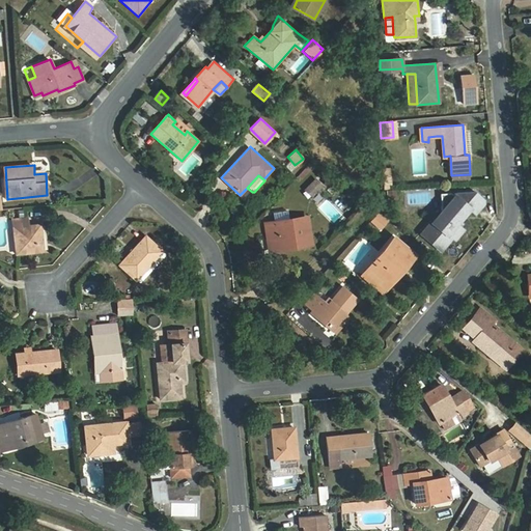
[(303,190),(310,197),(323,185),(314,177),(303,190)]
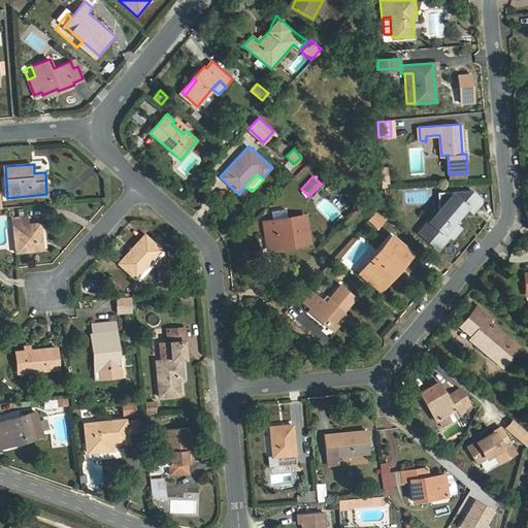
[(449,191),(441,192),(442,206),(420,232),(439,249),(450,237),(460,225),(455,221),(466,206),(469,209),(472,211),(483,200),(483,198),(472,190),(455,191),(453,194),(449,191)]
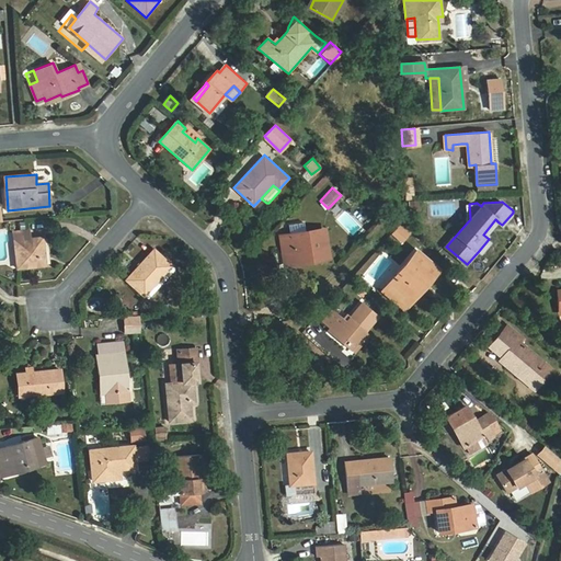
[(489,235),(499,222),(495,219),(483,235),(489,239),(491,236),(489,235)]
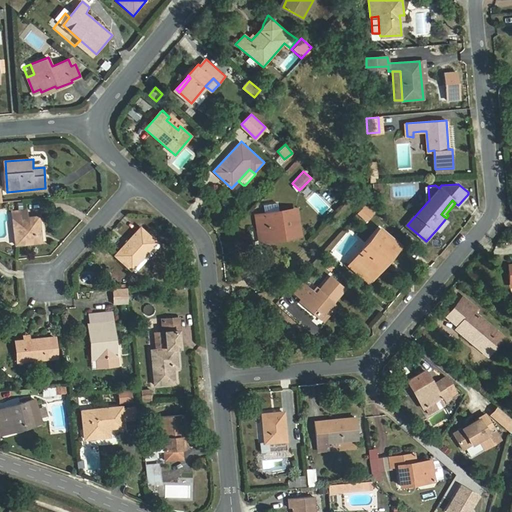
[(263,203),(264,212),(278,210),(278,201),(263,203)]
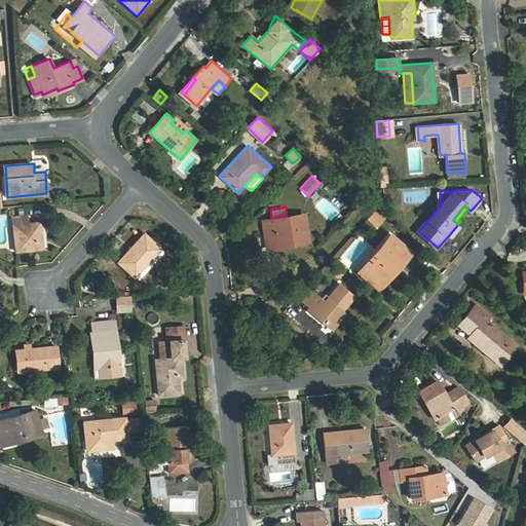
[(367,221),(377,230),(386,220),(376,212),(367,221)]
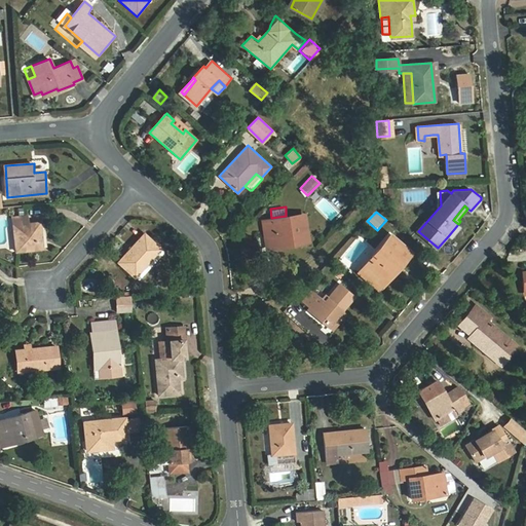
[(272,224),(263,225),(265,247),(275,246),(275,240),(297,238),(297,242),(309,240),(305,213),(286,216),(271,218),(272,224)]
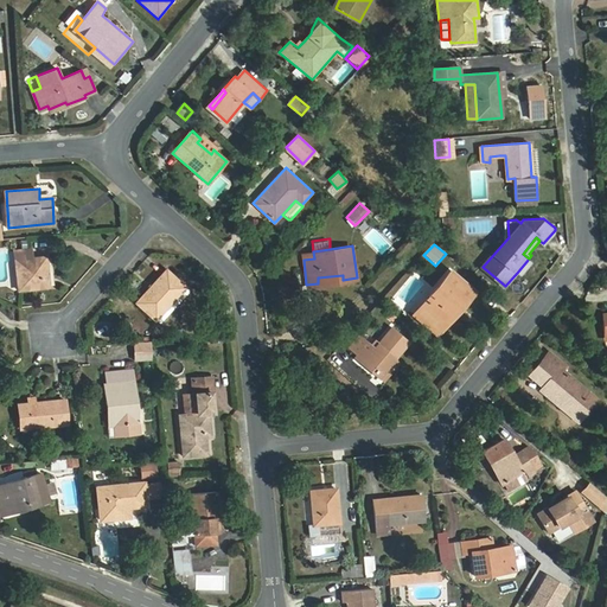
[(33,250),(14,250),(18,293),(49,291),(46,257),(33,259),(33,250)]
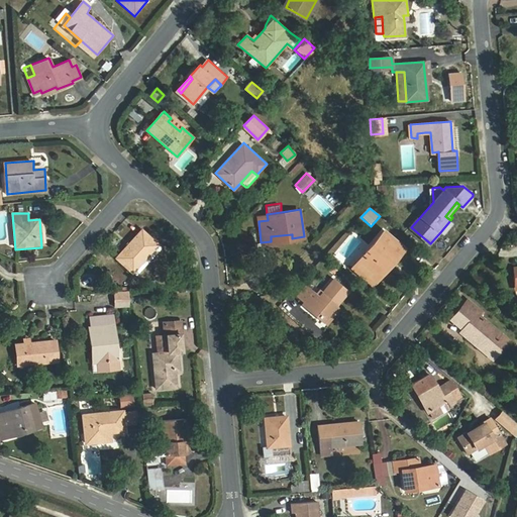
[(453,222),(450,220),(440,232),(443,234),(453,222)]
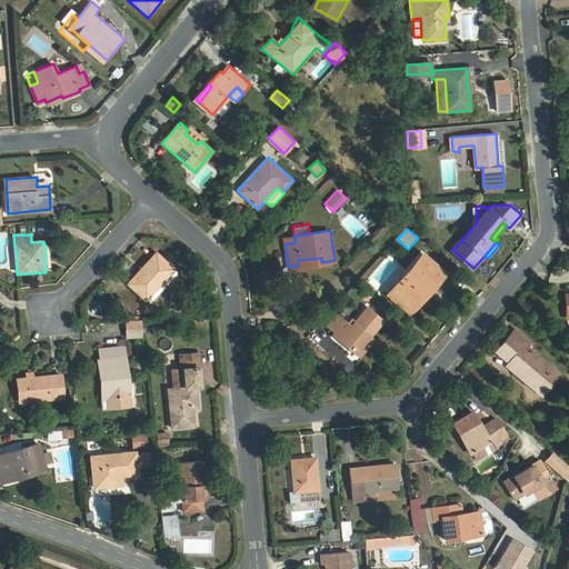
[(126,285),(146,301),(176,269),(156,251),(126,285)]
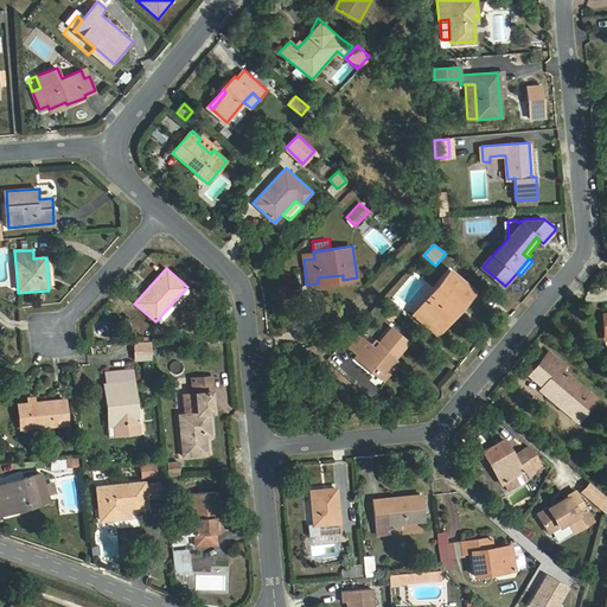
[(449,272),(420,308),(438,324),(454,302),(460,307),(473,291),(449,272)]
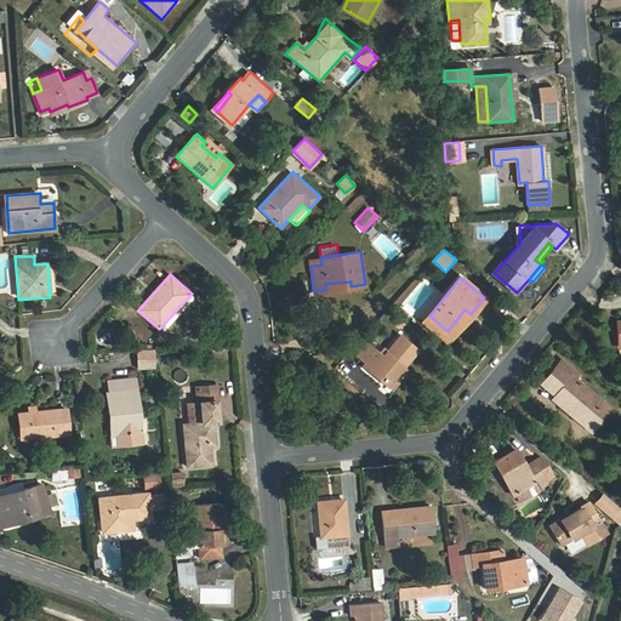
[(448,331),(429,315),(423,322),(448,342),(471,314),(465,309),(448,331)]
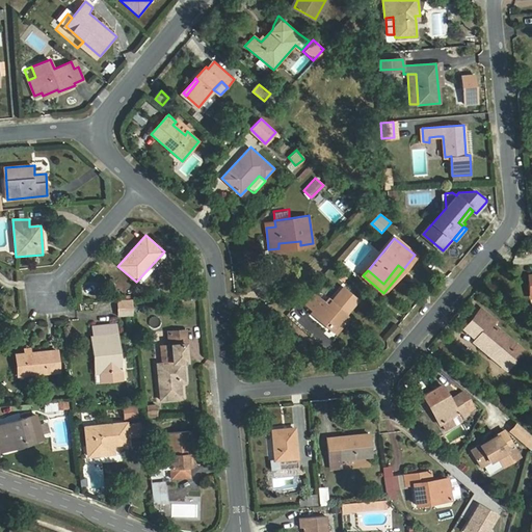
[(343,287),(333,300),(328,304),(324,301),(322,299),(312,310),(334,329),(347,314),(358,301),(343,287)]
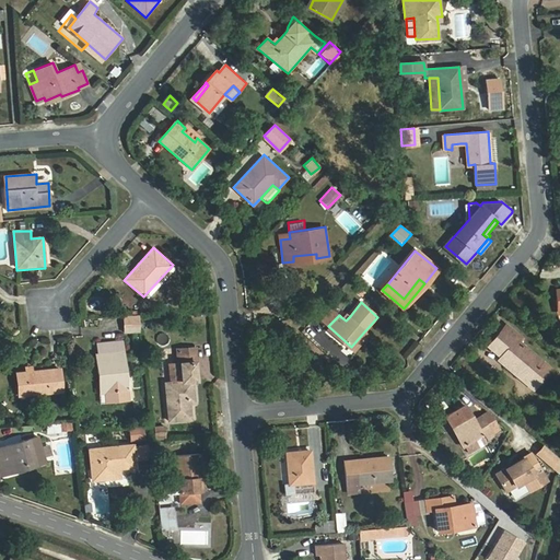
[(334,310),(323,321),(328,326),(339,314),(334,310)]
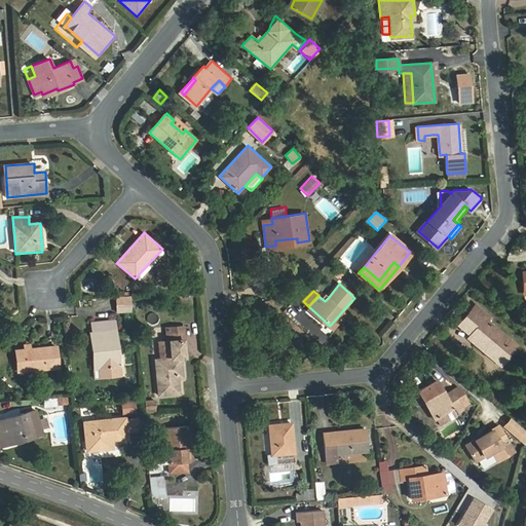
[(114,297),(116,308),(132,308),(129,296),(114,297)]
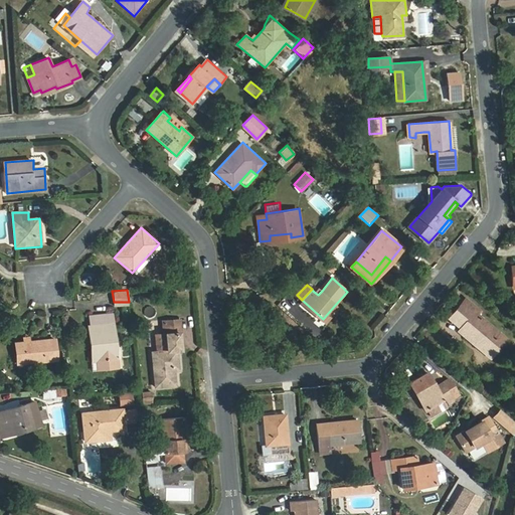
[(467,299),(461,307),(472,317),(462,328),(460,330),(494,359),(510,340),(477,311),(479,308),(467,299)]
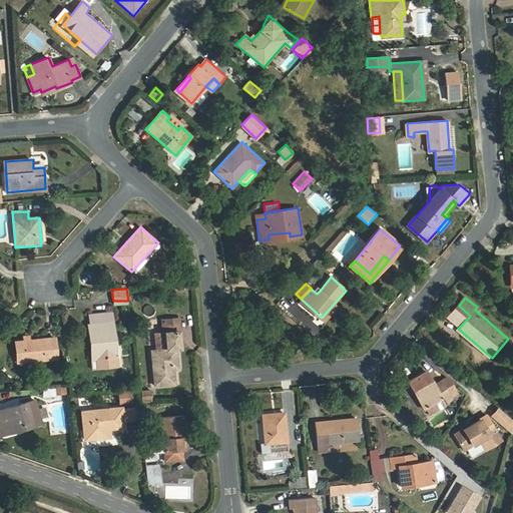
[(335,303),(322,318),(327,322),(340,308),(335,303)]
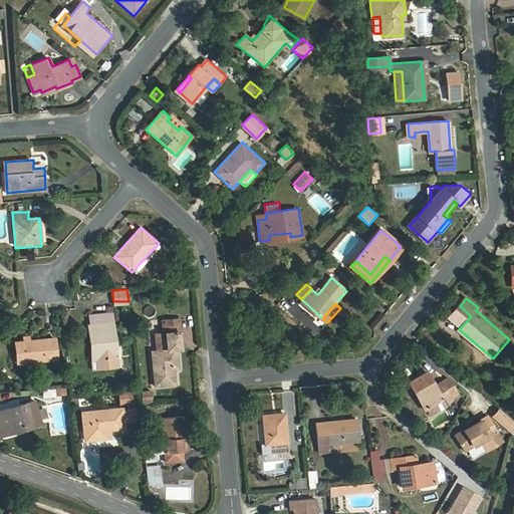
[(471,316),(460,306),(451,316),(461,327),(471,316)]
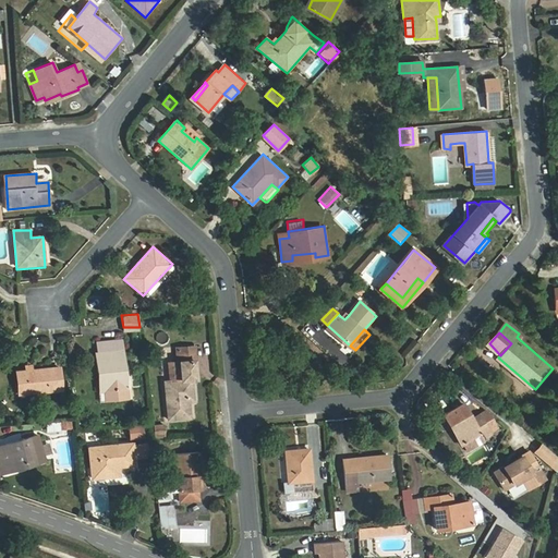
[(96,354),(97,374),(106,374),(106,391),(128,389),(122,340),(97,342),(97,354),(96,354)]
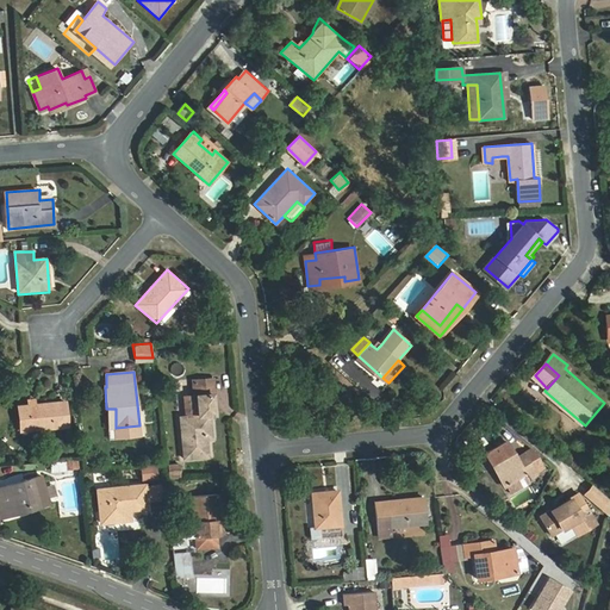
[(206,456),(205,441),(205,437),(211,436),(210,416),(216,415),(213,393),(216,394),(215,378),(184,381),(185,397),(187,418),(180,418),(184,459),(206,456)]
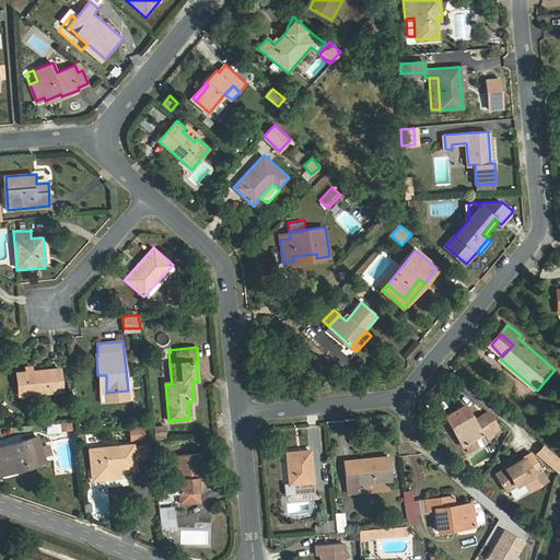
[(60,370),(18,372),(19,394),(62,393),(60,370)]
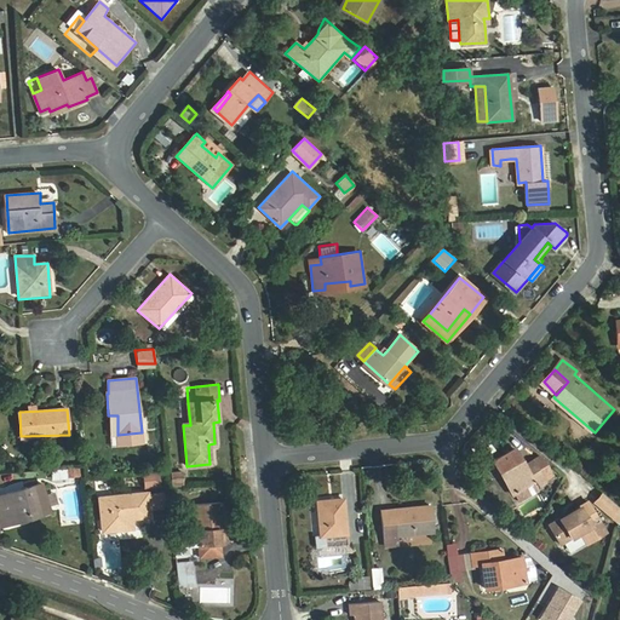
[(520,451),(497,461),(515,498),(517,495),(535,487),(539,492),(547,488),(547,487),(545,482),(554,477),(545,460),(528,470),(520,451)]
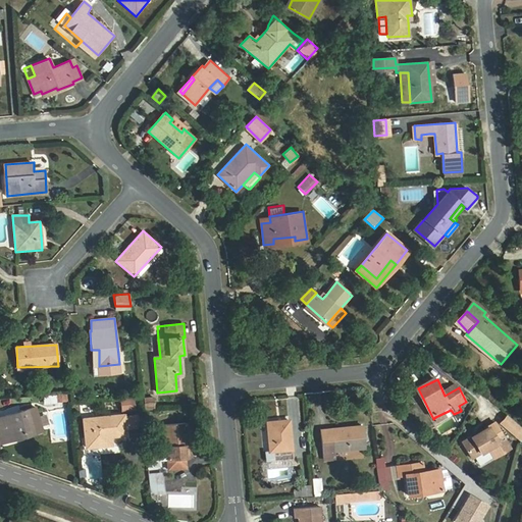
[(66,393),(54,393),(55,402),(67,401),(66,393)]
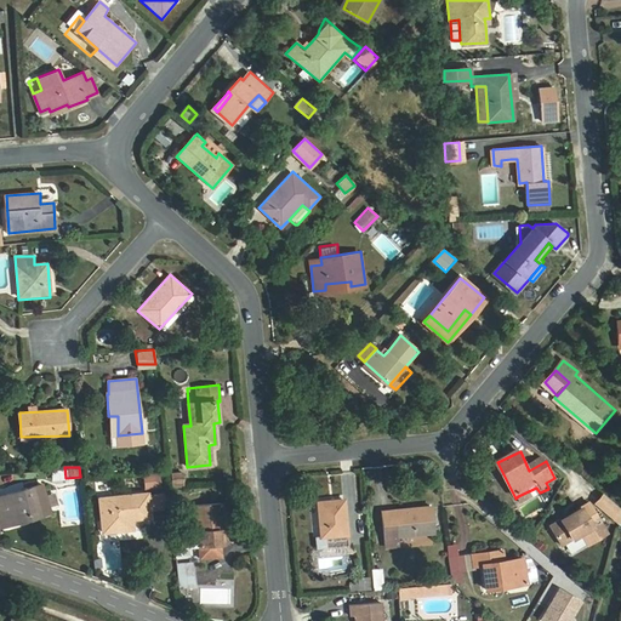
[(142,490),(160,488),(158,472),(141,474),(142,490)]
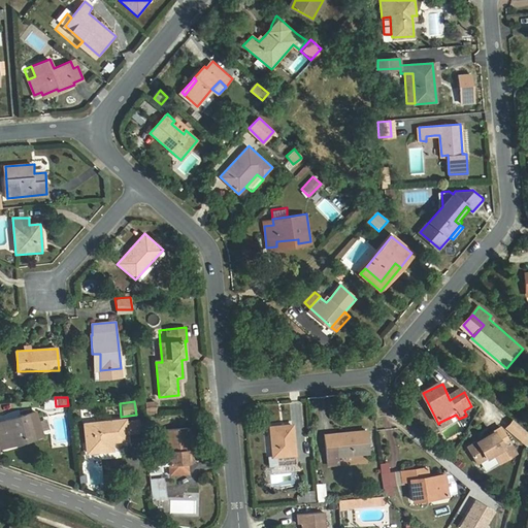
[(143,403),(144,411),(156,410),(155,402),(143,403)]
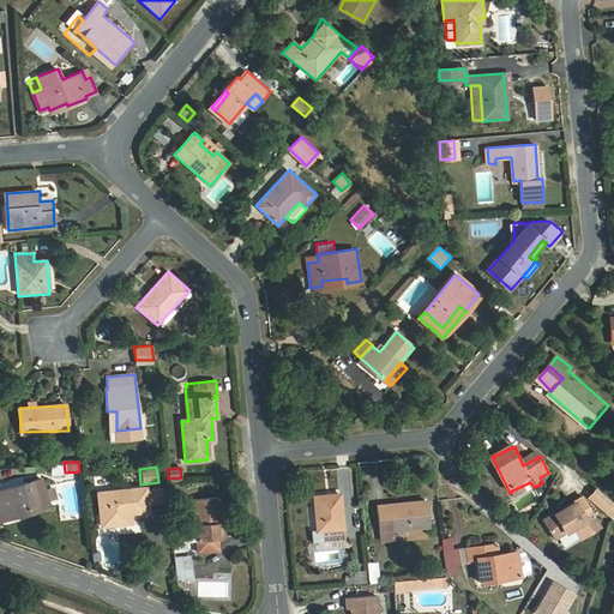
[(43,479),(1,491),(10,521),(32,516),(30,511),(52,504),(43,479)]
